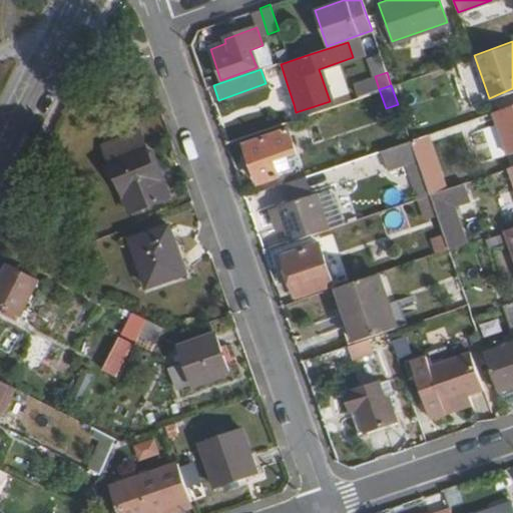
[(284,94),(288,106),(294,104),(290,92),(284,94)]
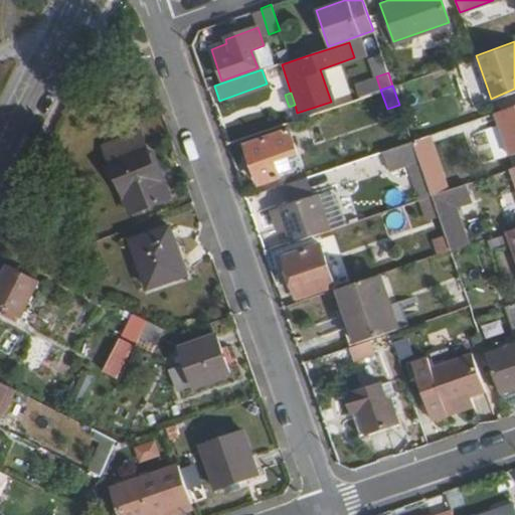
[(514,102),(494,110),(510,154),(514,151),(514,102)]
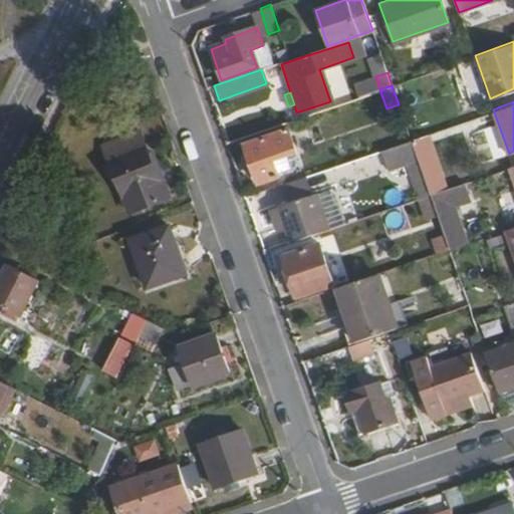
[(102,142),(129,210),(168,195),(162,177),(158,179),(140,129),(102,142)]
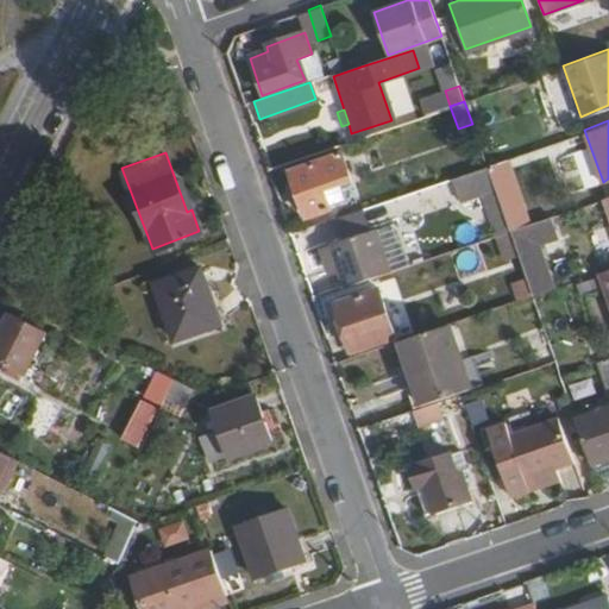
[(290,170),(307,219),(331,212),(322,189),(350,180),(341,152),(290,170)]
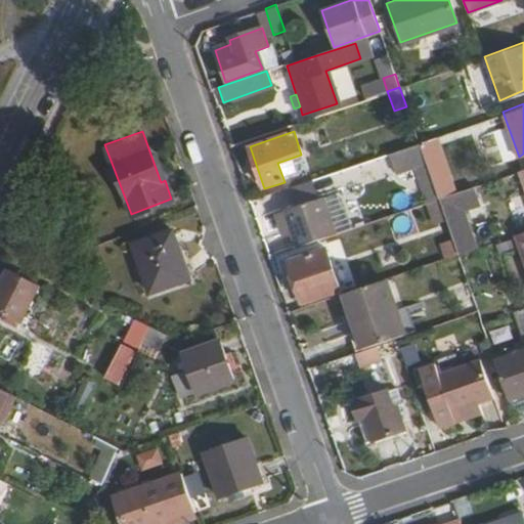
[(379,155),(385,171),(399,166),(424,157),(419,141),(394,150),(379,155)]
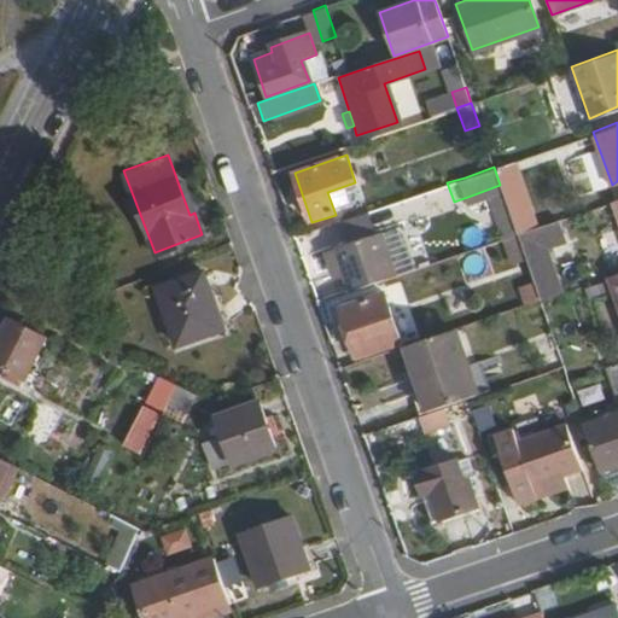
[(490,202),(503,237),(517,233),(503,197),(490,202)]
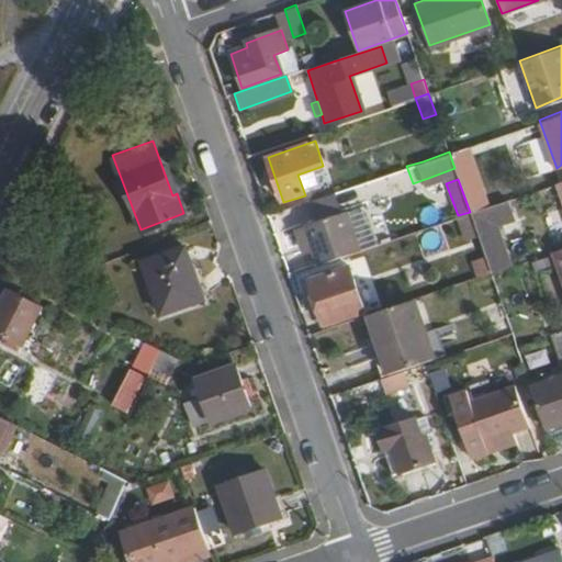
[(310,200),(317,221),(341,212),(334,191),(310,200)]
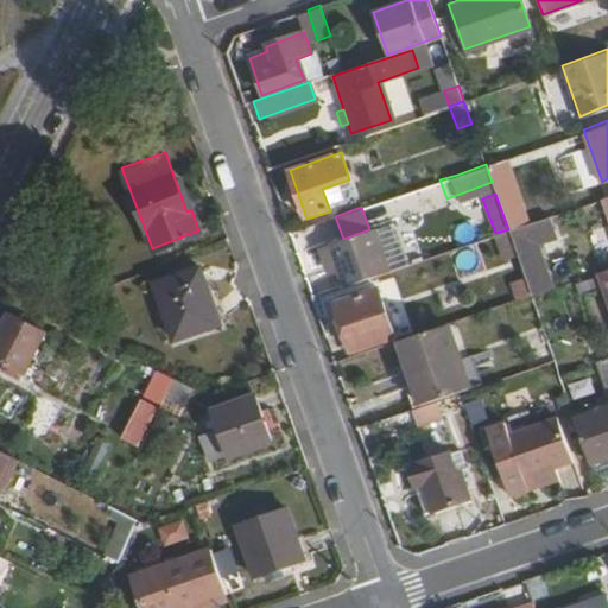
[(508,229),(531,295),(550,286),(533,244),(555,235),(548,215),(508,229)]
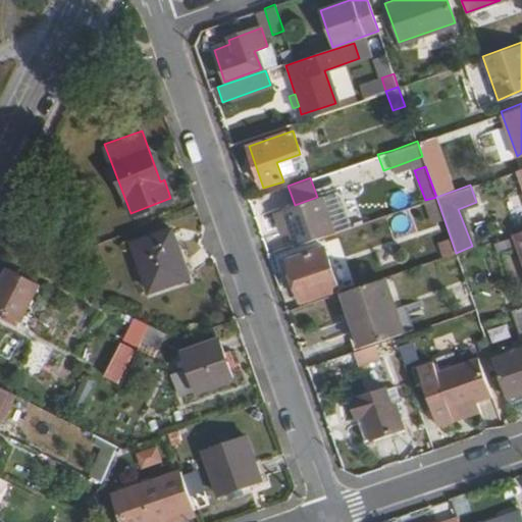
[(283,209),(296,245),(334,231),(322,196),(317,197),(295,205),(283,209)]
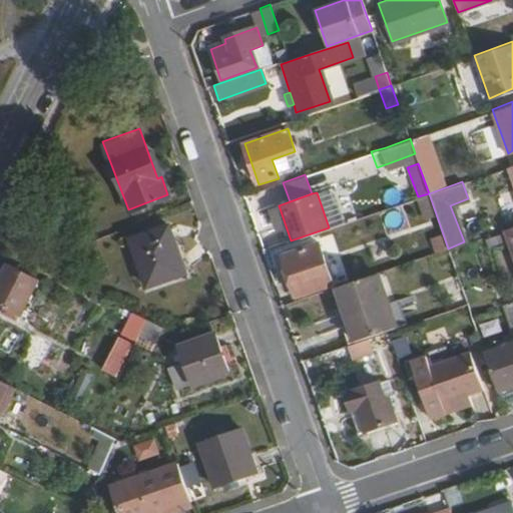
[(512,224),(502,229),(512,262),(512,224)]
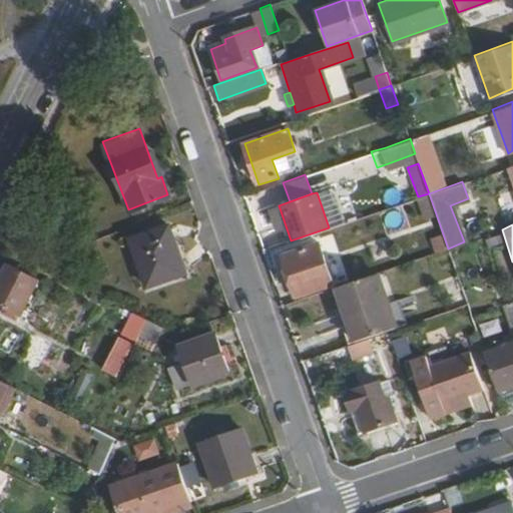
[(131,238),(147,286),(181,274),(165,226),(131,238)]
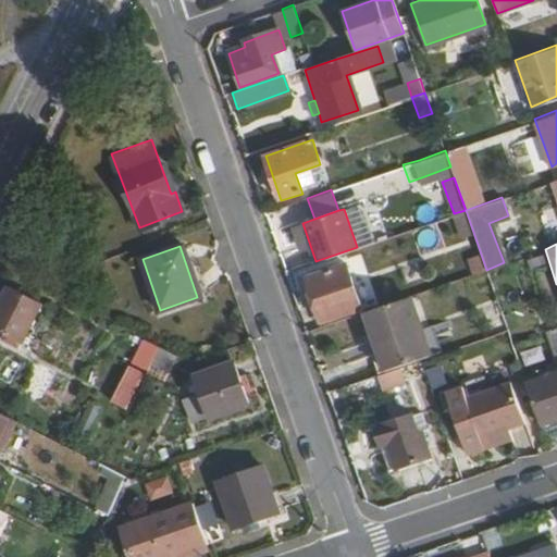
[(308,274),(322,318),(361,305),(346,261),(308,274)]
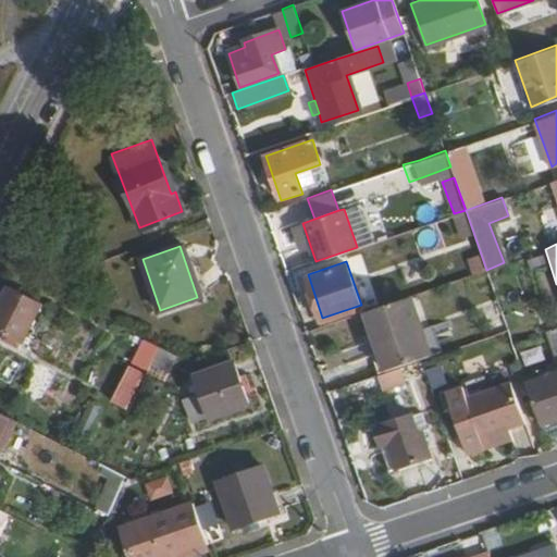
[(8,287),(0,302),(0,336),(19,347),(39,305),(8,287)]
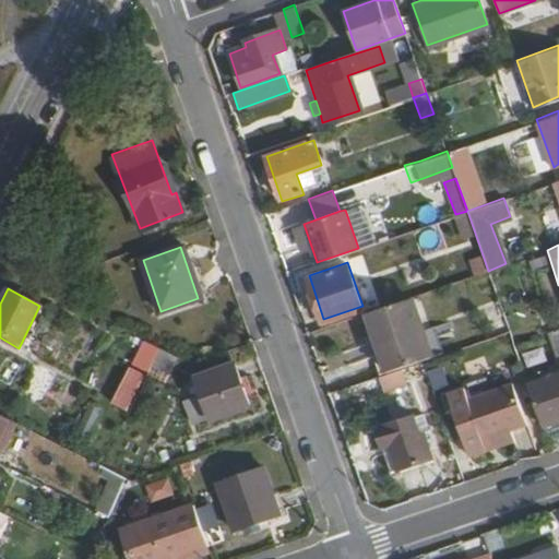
[(368,312),(389,371),(392,370),(424,359),(432,357),(412,297),(368,312)]
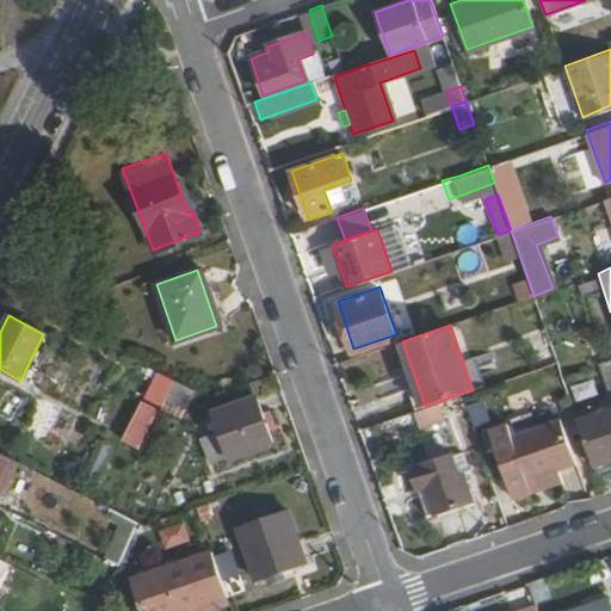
[(603,388),(610,386),(610,358),(597,362),(603,388)]
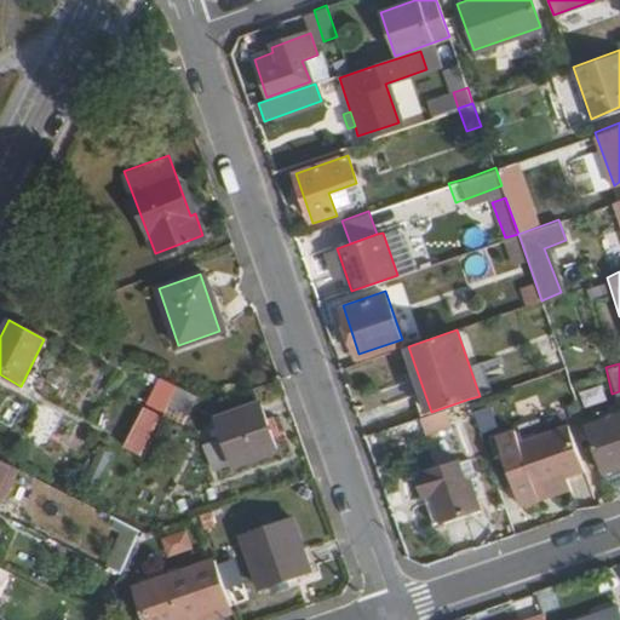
[(147,379),(159,384),(161,378),(150,372),(147,379)]
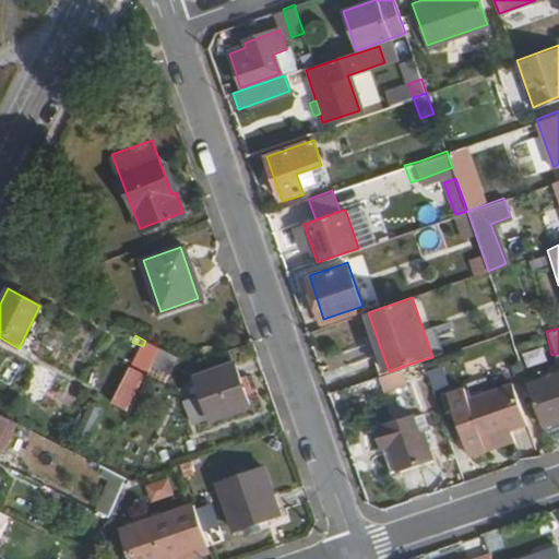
[(134,365),(138,366),(147,370),(158,347),(145,341),(143,346),(134,365)]
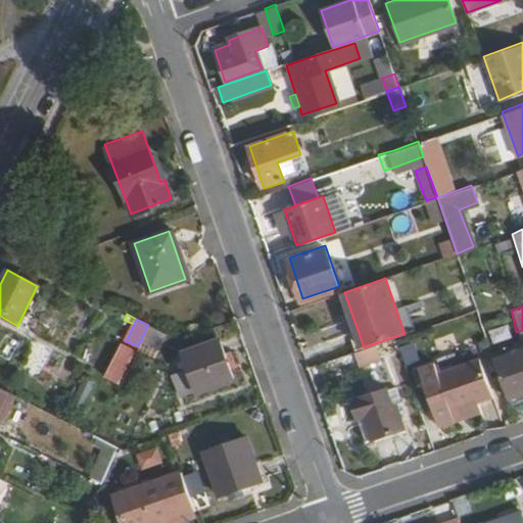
[(505,323),(485,329),(489,342),(509,336),(505,323)]
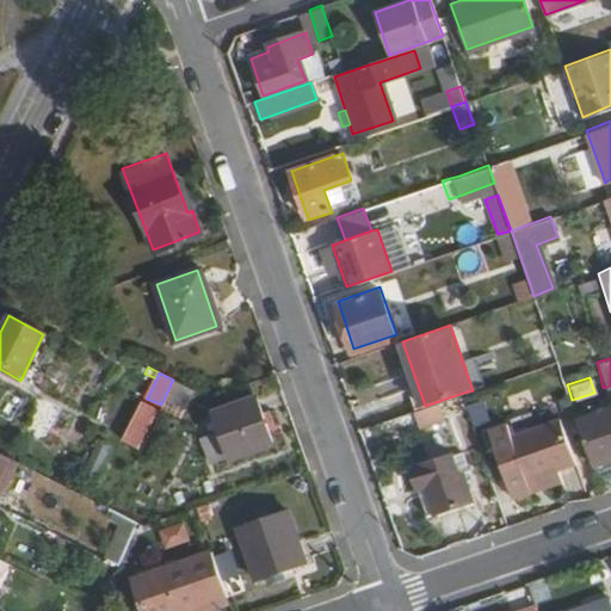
[(173,380),(161,405),(179,413),(191,388),(173,380)]
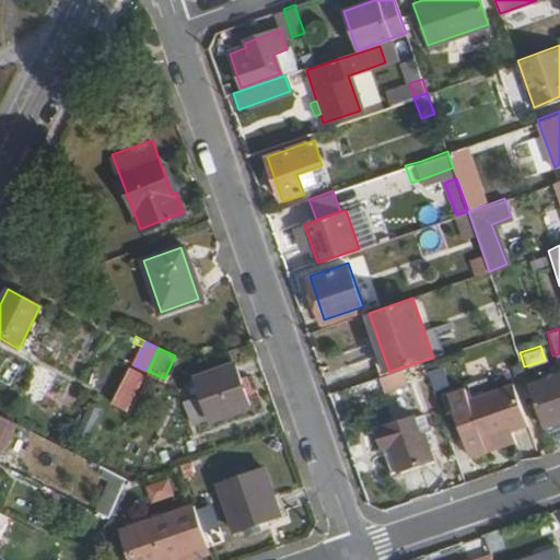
[(195,377),(201,396),(184,401),(193,424),(209,419),(211,421),(251,408),(234,363),(195,377)]
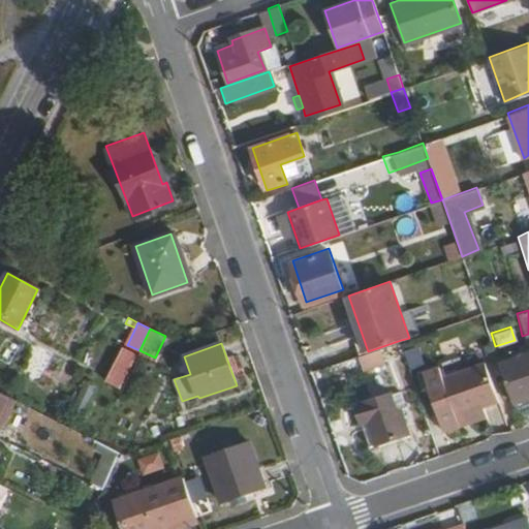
[(130,346),(125,360),(133,364),(139,350),(130,346)]
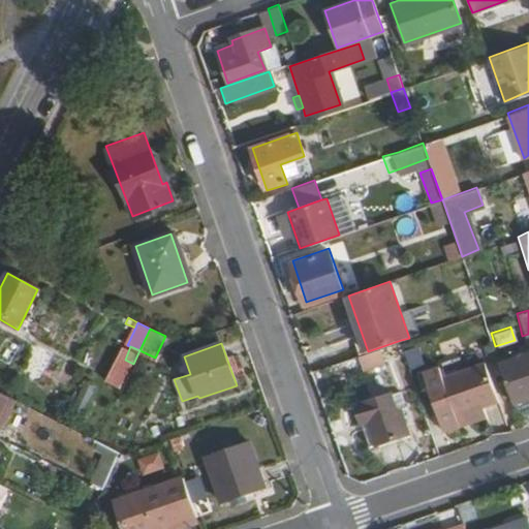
[(349,359),(353,372),(376,365),(371,350),(368,351),(349,359)]
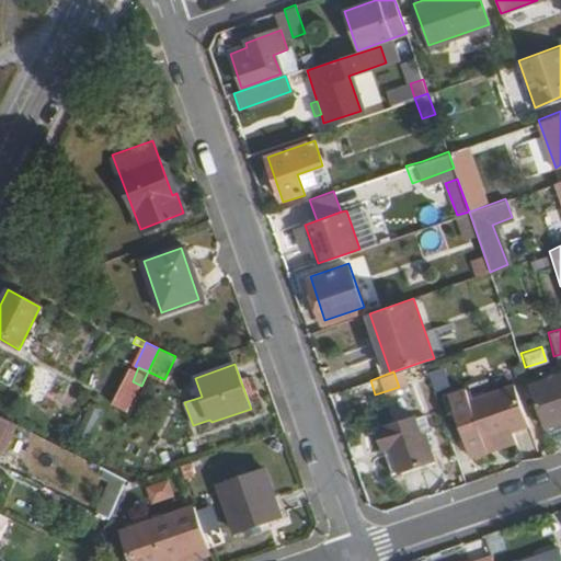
[(560,376),(530,387),(545,427),(560,421),(560,376)]
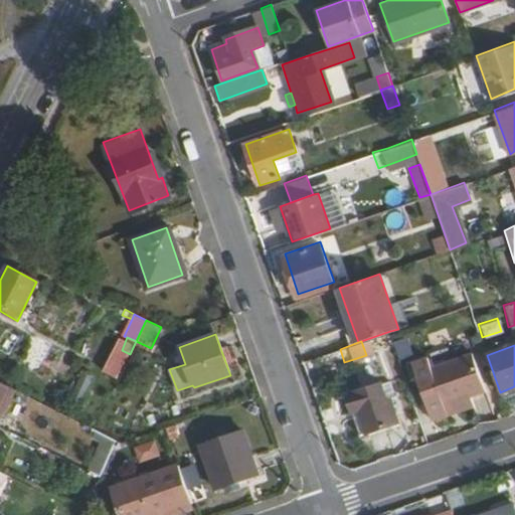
[(411,366),(431,417),(446,411),(444,407),(472,397),(487,391),(474,354),(432,369),(428,361),(411,366)]
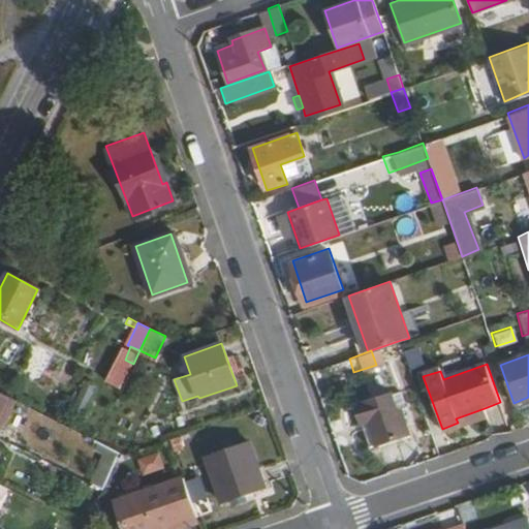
[(125,365),(121,375),(126,377),(131,368),(125,365)]
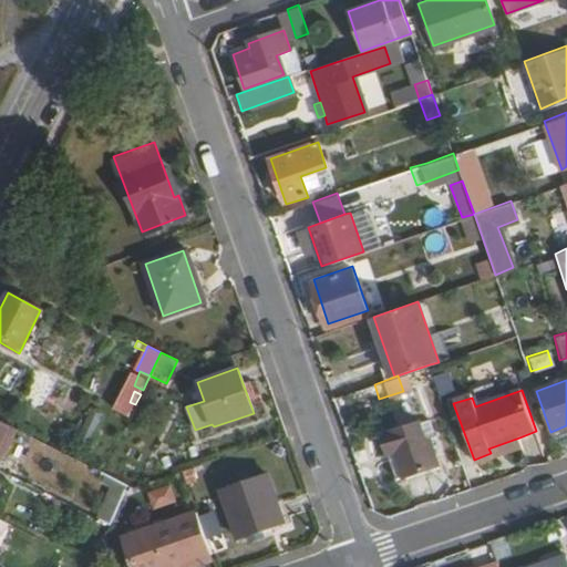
[(0,454),(13,426),(0,420),(0,454)]
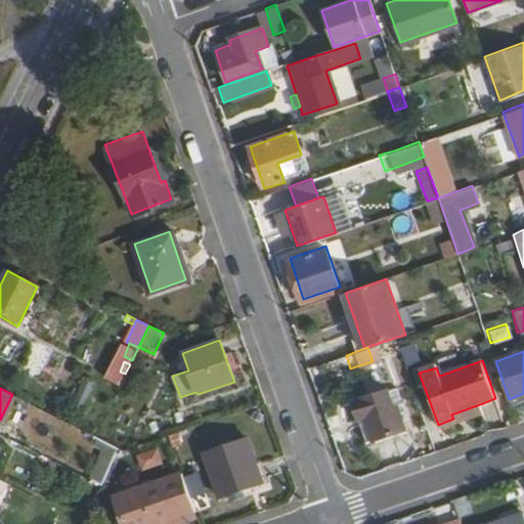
[(351,402),(357,422),(364,419),(372,441),(404,430),(396,405),(392,406),(386,390),(351,402)]
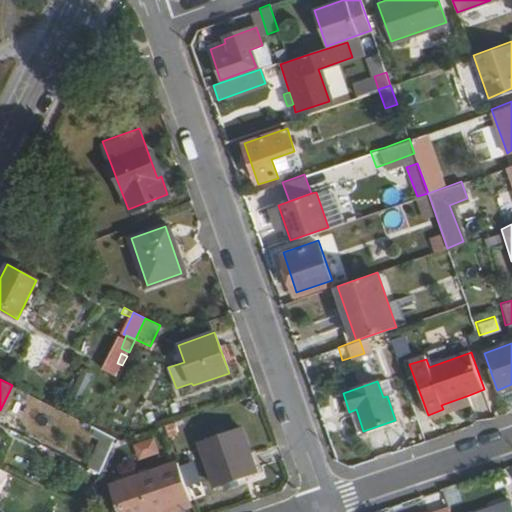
[(441,405),(443,409),(445,414),(472,405),(469,395),(441,405)]
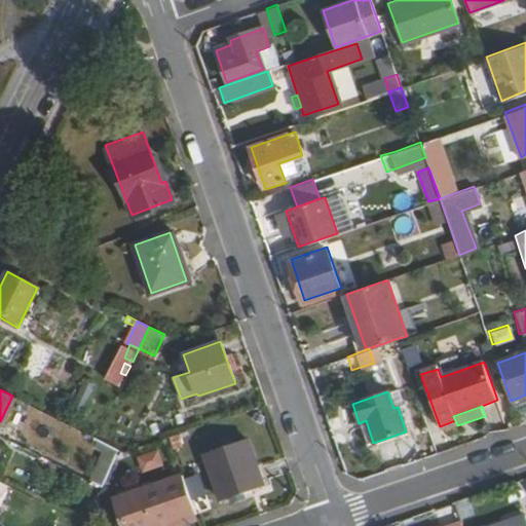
[(359,423),(366,445),(373,443),(366,420),(359,423)]
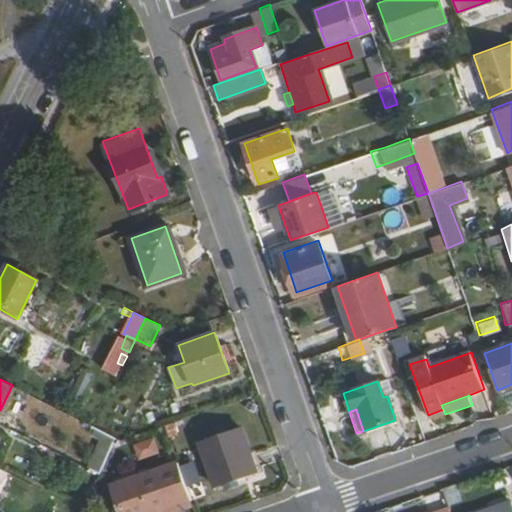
[(199,439),(215,486),(256,472),(239,425),(199,439)]
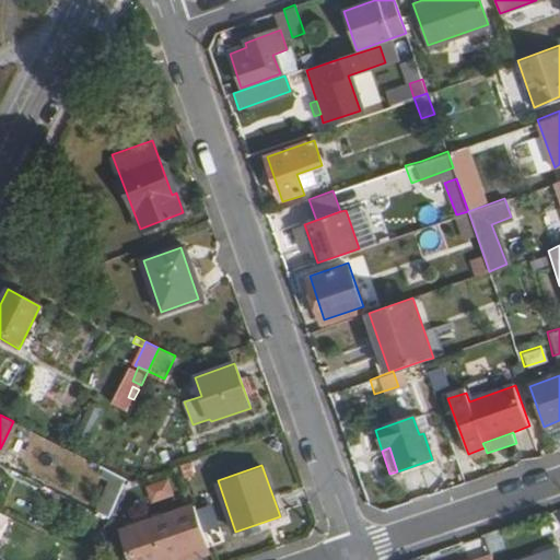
[(89,511),(106,518),(124,478),(105,470),(89,511)]
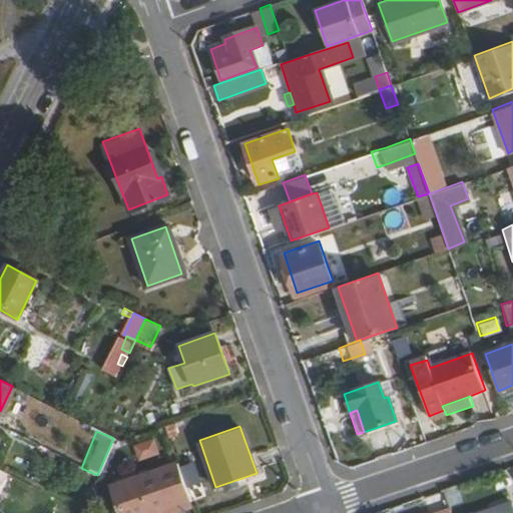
[(135,461),(157,454),(152,438),(130,445),(135,461)]
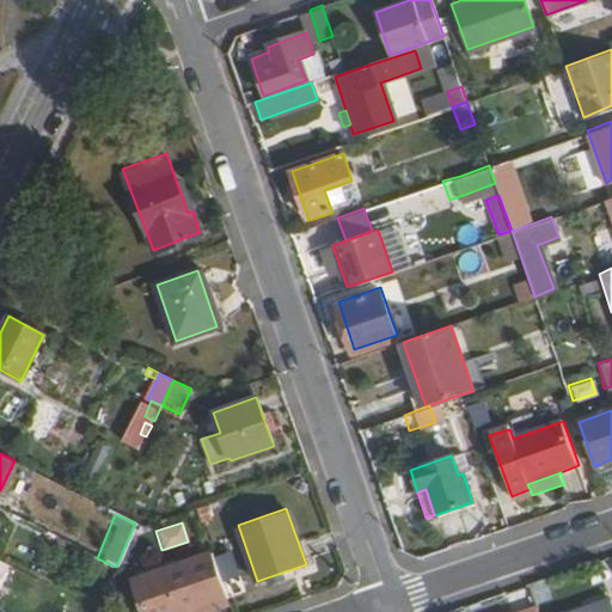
[(134,580),(144,611),(173,611),(178,611),(183,611),(230,595),(214,552),(134,580)]
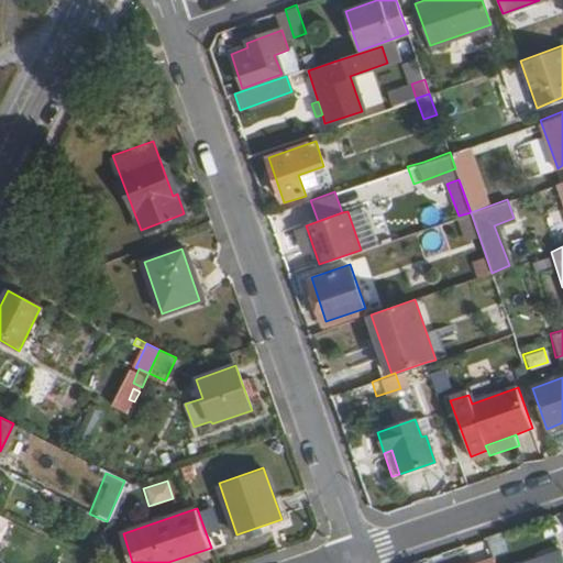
[(529,562),(562,562),(562,552),(529,562)]
